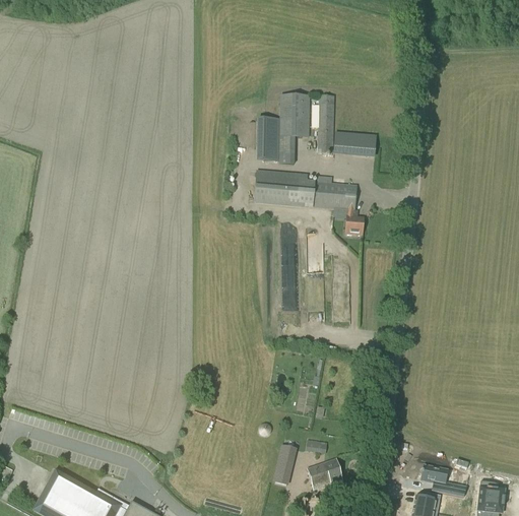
[(280,117),(279,160),(279,162),(295,163),(296,136),(310,136),(310,94),(280,93),(280,117)]
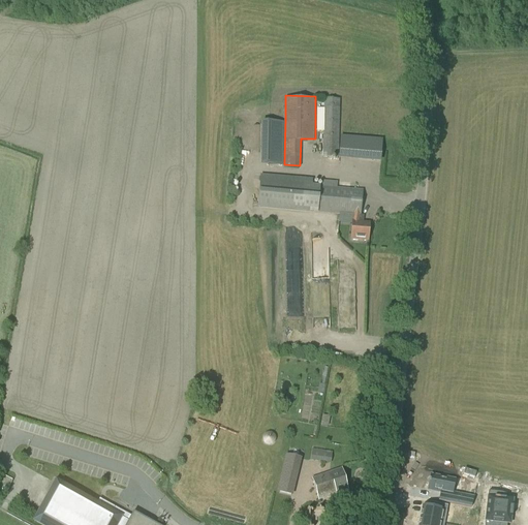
[(340,154),(341,96),(325,96),(323,154),(340,154)]
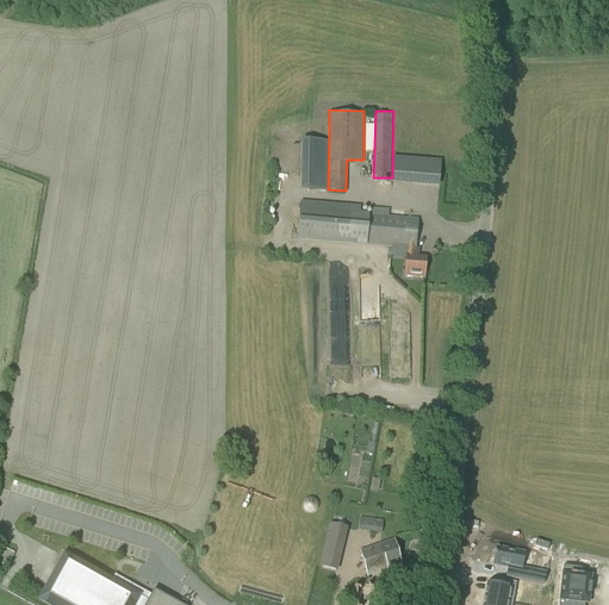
[(374,147),(373,120),(365,120),(365,147),(374,147)]
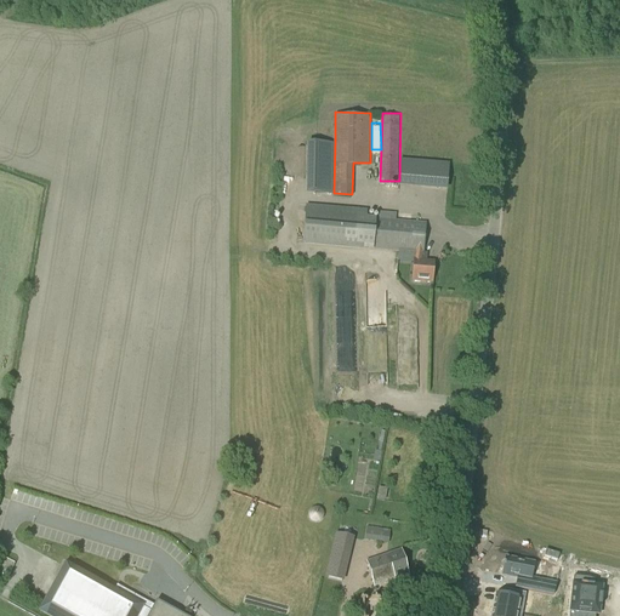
[(307,138),(307,190),(334,192),(335,140),(307,138)]
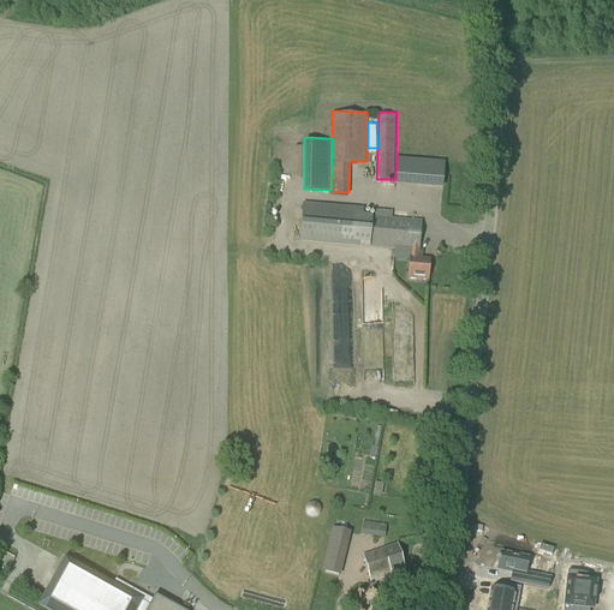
[(443,183),(445,159),(421,156),(419,180),(443,183)]
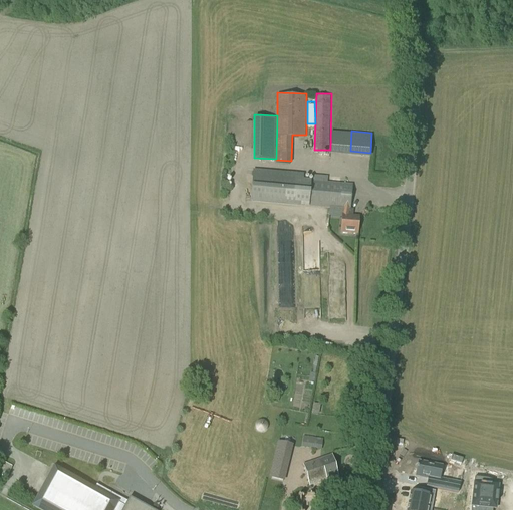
[(313,179),(303,178),(304,173),(254,168),(252,199),(344,207),(344,213),(342,230),(358,231),(360,214),(353,213),(354,207),(350,207),(352,182),(328,180),(328,175),(314,174),(313,179)]
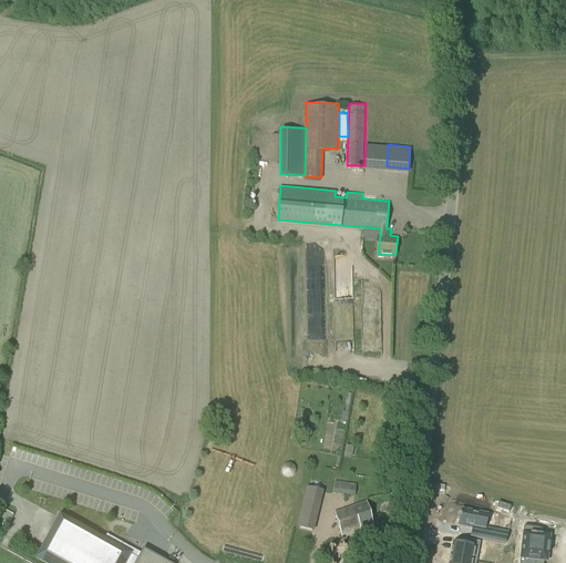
[(347,492),(350,473),(337,472),(333,490),(347,492)]
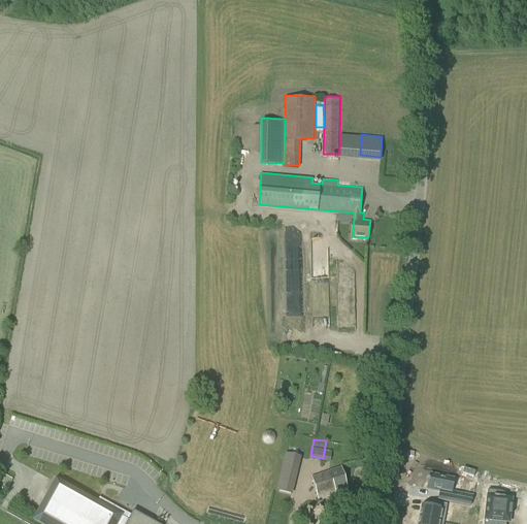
[(284,449),(276,487),(292,490),(300,452),(284,449)]
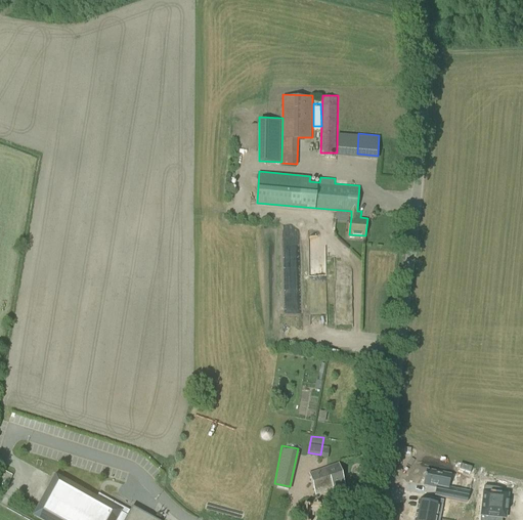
[(336,489),(346,486),(339,462),(310,470),(317,492),(335,486),(336,489)]
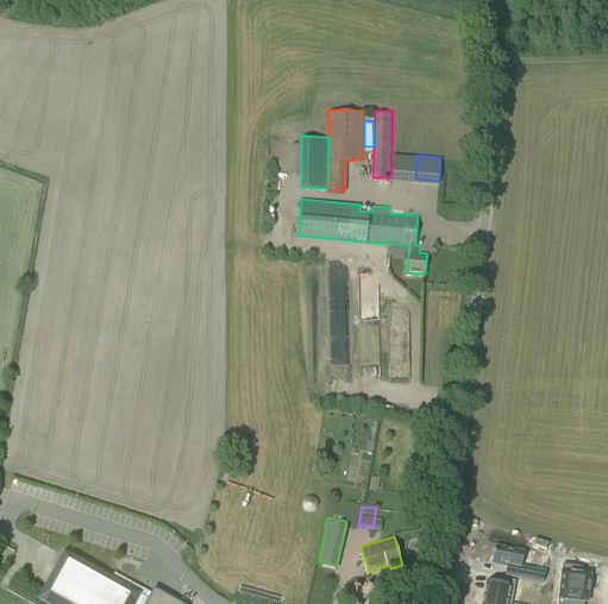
[(532,551),(496,543),(494,560),(528,566),(532,551)]
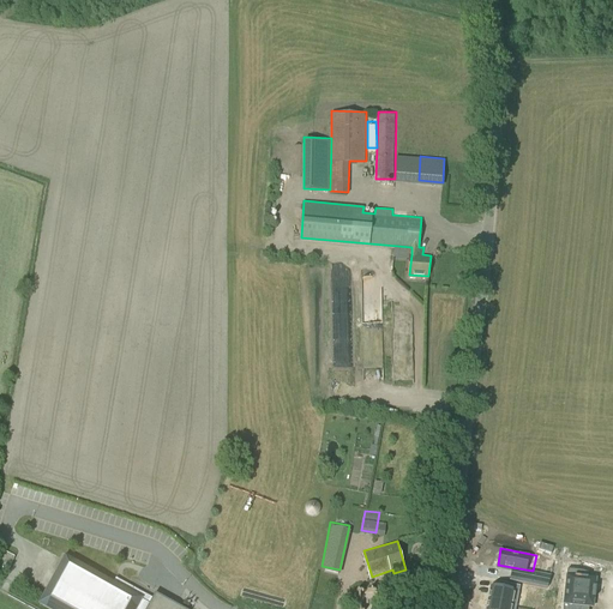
[(145,608),(152,596),(116,577),(113,582),(65,556),(40,602),(53,608),(145,608)]
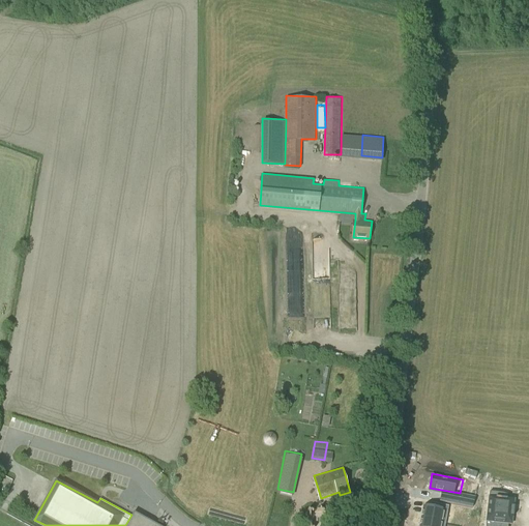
[(491,489),(489,506),(513,509),(515,497),(508,497),(508,493),(502,490),(491,489)]
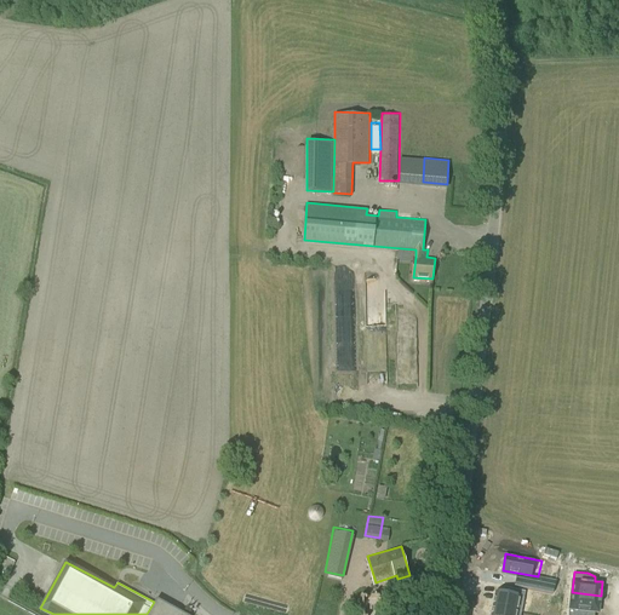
[(503,591),(497,590),(493,604),(522,609),(525,595),(520,595),(521,587),(505,584),(503,591)]
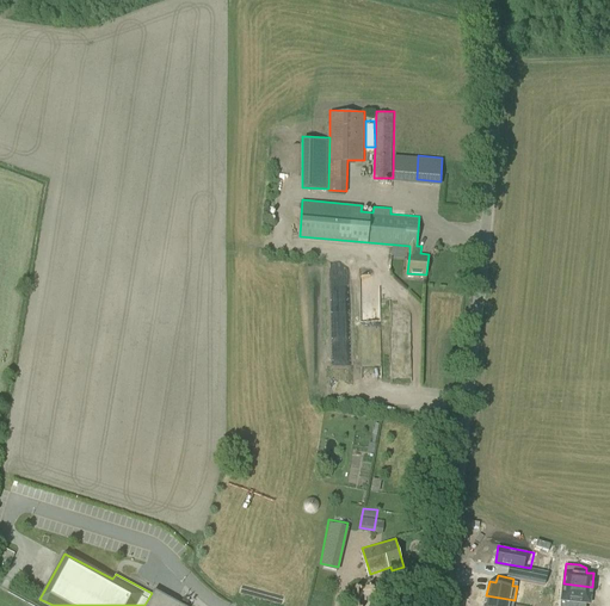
[(564,583),(561,605),(564,605),(577,605),(578,600),(590,601),(592,587),(564,583)]
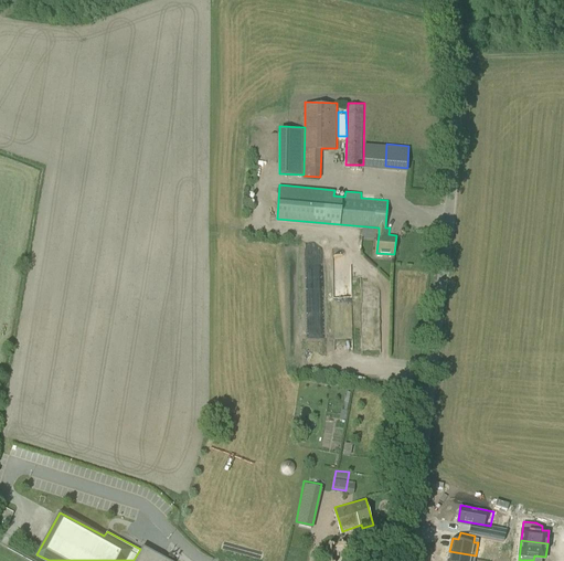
[(474,560),(476,556),(449,551),(447,560),(474,560)]
